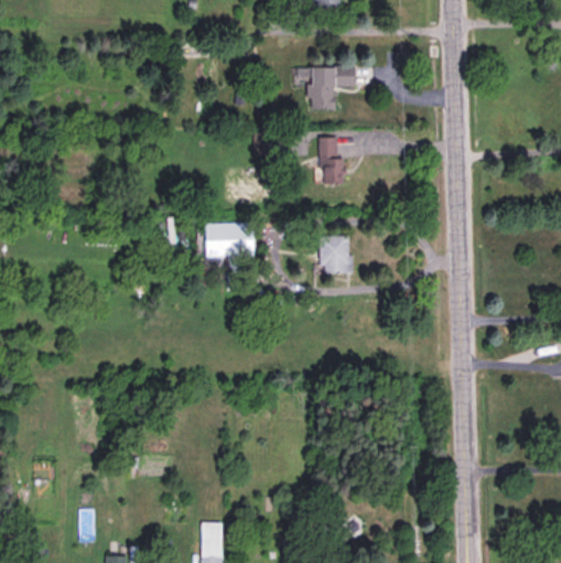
[(309,110),(335,110),(335,88),(354,88),(354,66),(309,67),(309,110)]
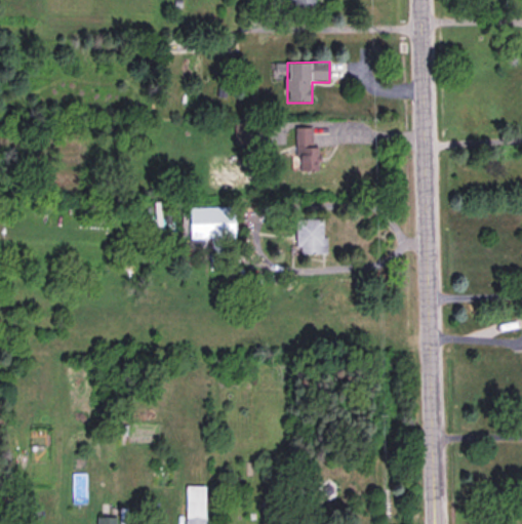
[(320,171),(318,128),(297,129),(298,172),(320,171)]
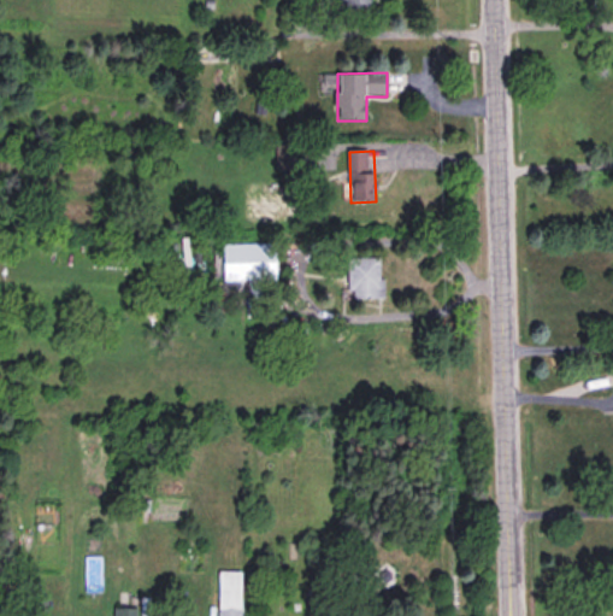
[(224,245),(224,282),(277,282),(277,245),(224,245)]
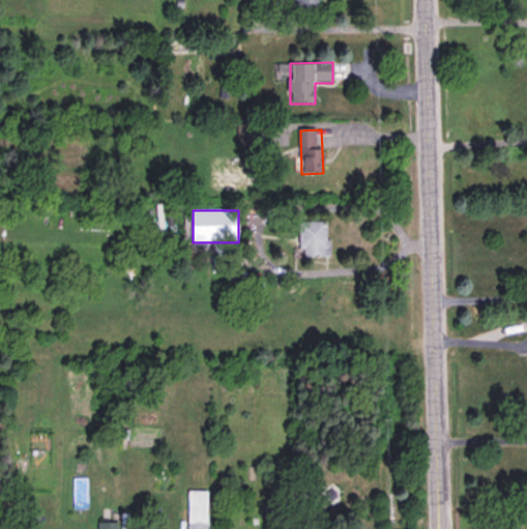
[(329,257),(329,223),(300,223),(300,257),(329,257)]
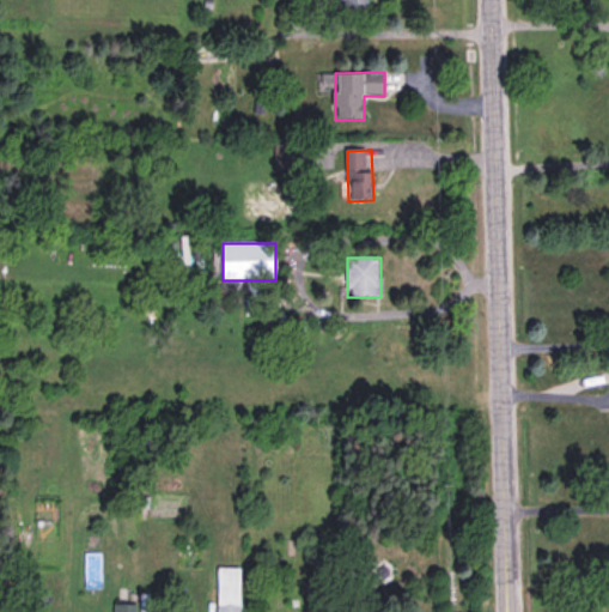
[(241,611),(242,569),(219,569),(218,611),(241,611)]
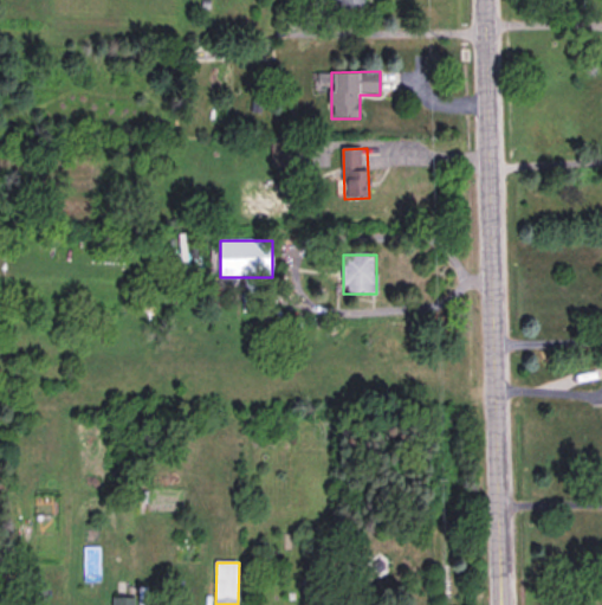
[(156,604),(157,598),(148,598),(148,591),(142,591),(141,604),(156,604)]
